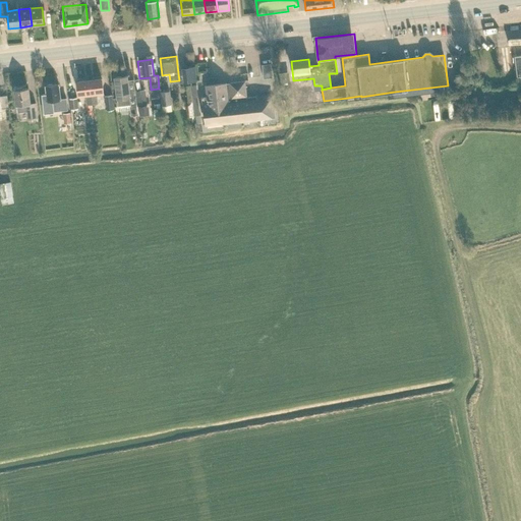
[(262,64),(264,78),(272,77),(271,63),(262,64)]
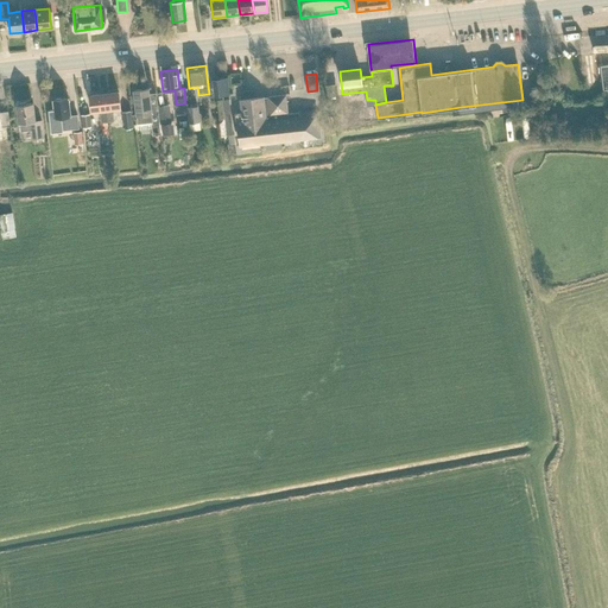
[(215,96),(229,94),(227,77),(213,80),(215,96)]
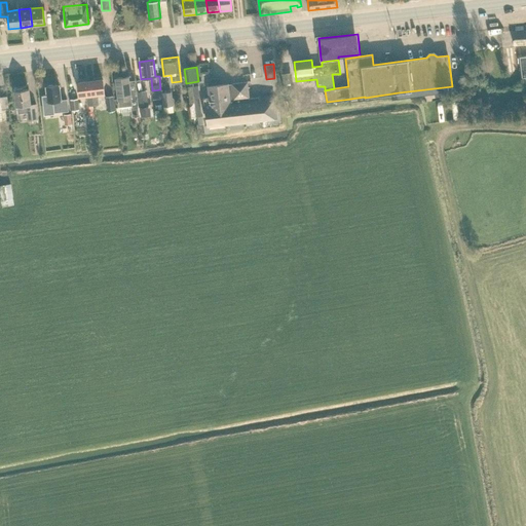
[(293,82),(292,72),(278,74),(279,84),(293,82)]
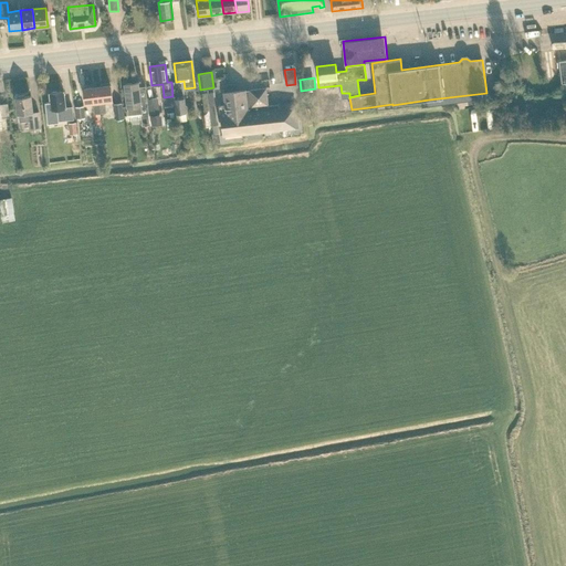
[(143,125),(149,125),(147,97),(140,98),(138,82),(125,84),(127,107),(128,115),(142,113),(143,125)]
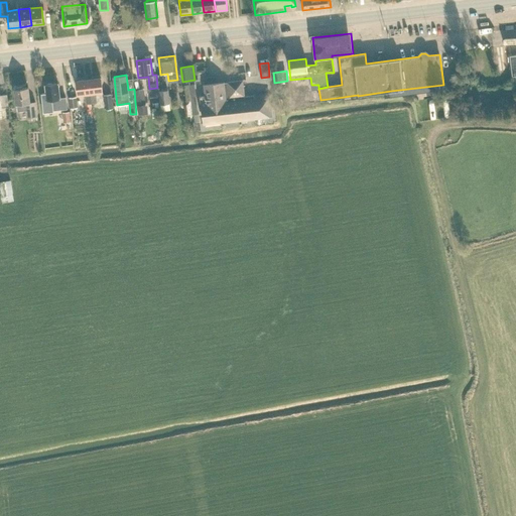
[(93,93),(102,92),(101,78),(89,80),(92,104),(97,103),(96,96),(93,96),(93,93)]
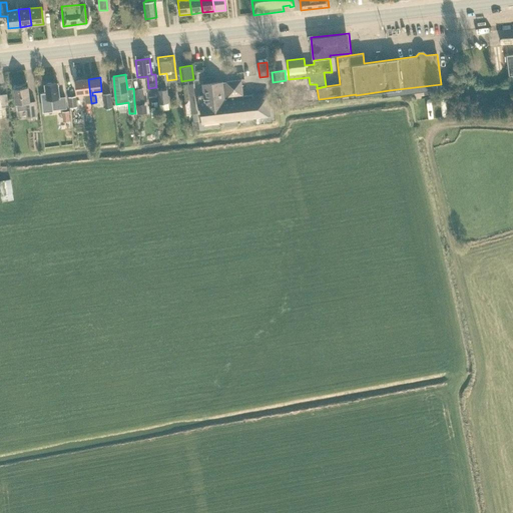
[(90,103),(91,103),(88,79),(75,80),(77,94),(87,93),(87,96),(85,96),(86,110),(91,110),(90,103)]
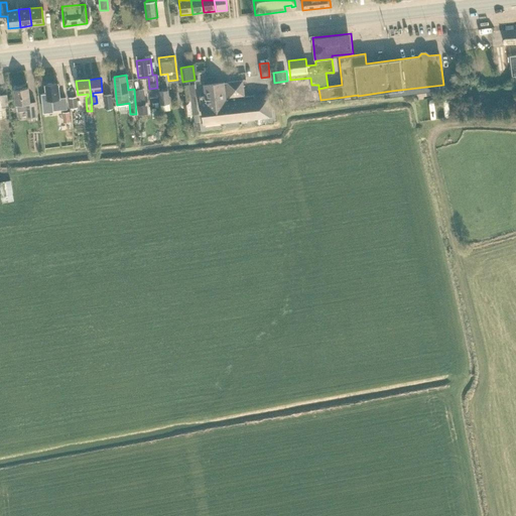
[(269,93),(244,96),(244,95),(243,81),(227,82),(228,84),(223,84),(223,83),(205,85),(207,104),(202,104),(204,123),(271,116),(269,93)]
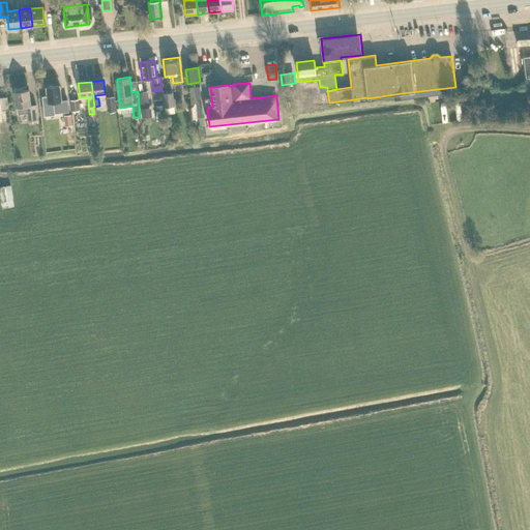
[(48,95),(42,96),(45,116),(55,114),(55,113),(69,111),(67,99),(61,100),(60,85),(47,87),(48,95)]
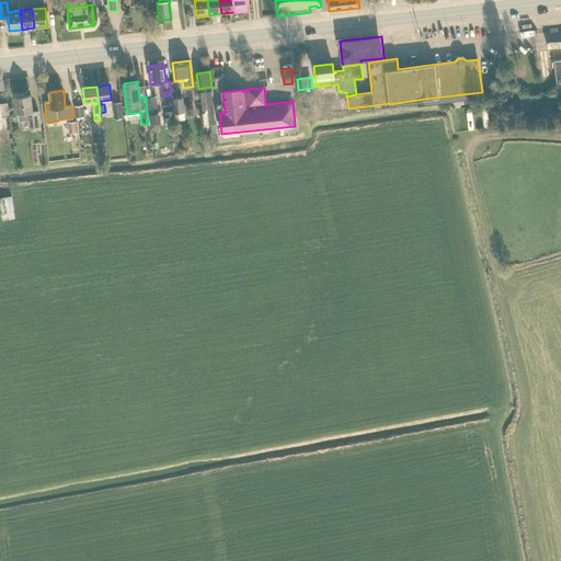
[(32,112),(31,94),(24,95),(23,94),(18,95),(19,96),(16,96),(19,121),(29,119),(29,128),(41,127),(38,111),(32,112)]
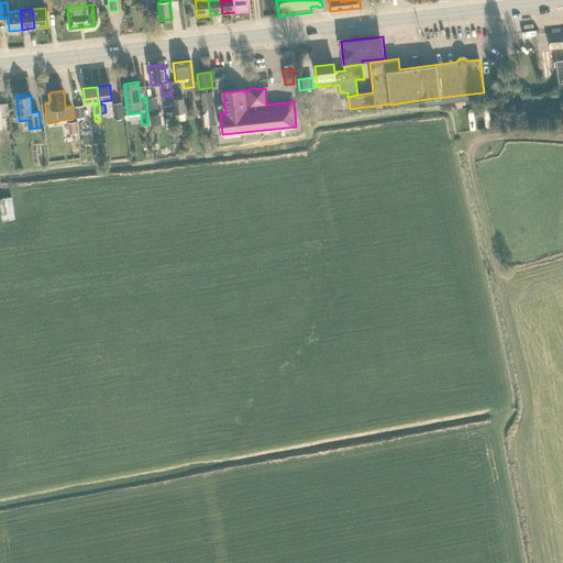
[(163,97),(162,97),(163,106),(173,105),(172,96),(163,97)]
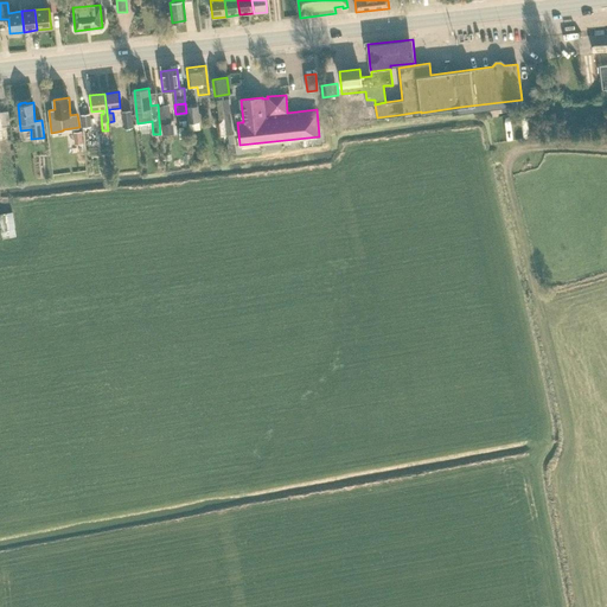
[(173,136),(170,104),(159,107),(163,138),(173,136)]
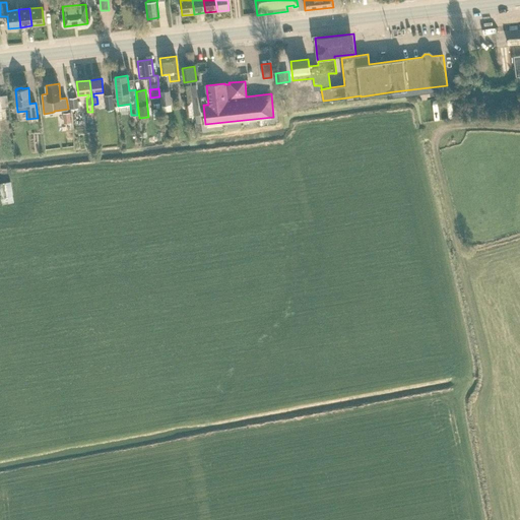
[(172,111),(170,90),(159,91),(163,112),(172,111)]
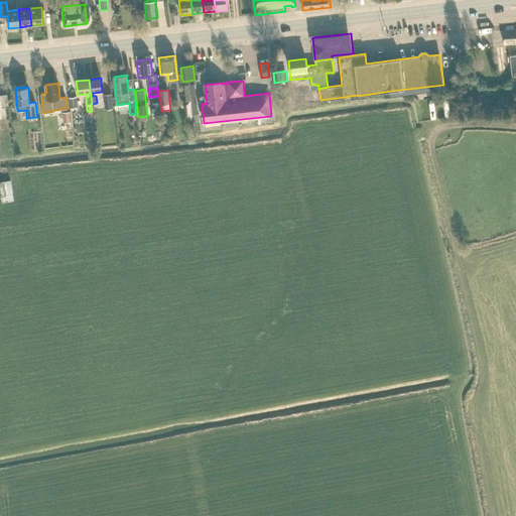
[(106,109),(113,108),(111,94),(104,95),(106,109)]
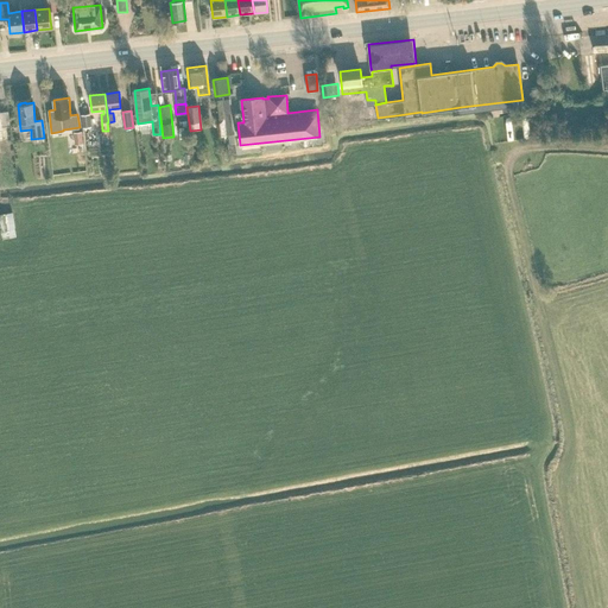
[(92,127),(90,113),(81,114),(83,128),(92,127)]
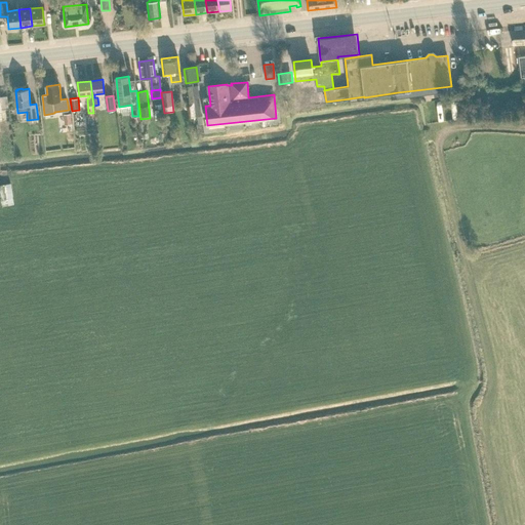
[(72,124),(71,113),(64,114),(65,125),(72,124)]
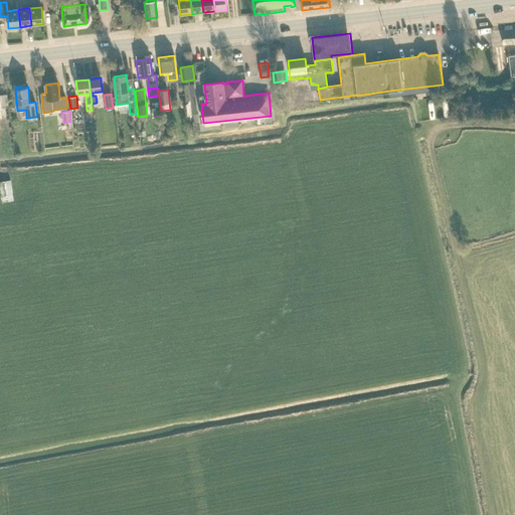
[(0,181),(0,185),(2,203),(14,201),(11,180),(10,180),(0,181)]
